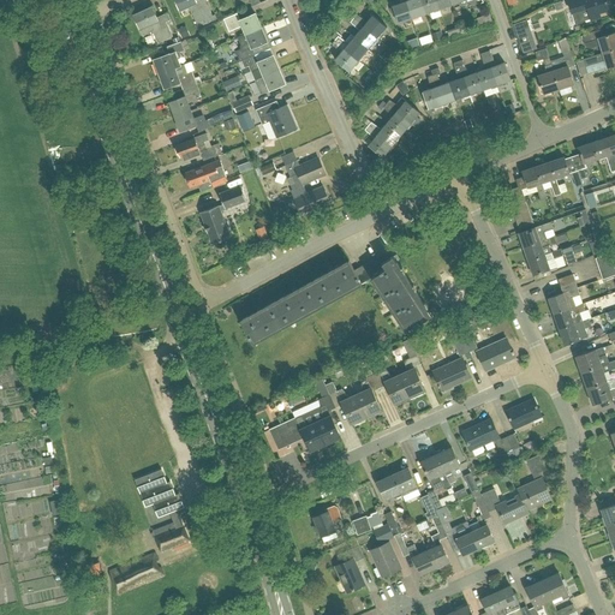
[(199,9),(196,3),(195,0),(174,0),(179,10),(189,6),(191,13),(197,27),(215,18),(214,16),(213,17),(207,5),(199,9)]
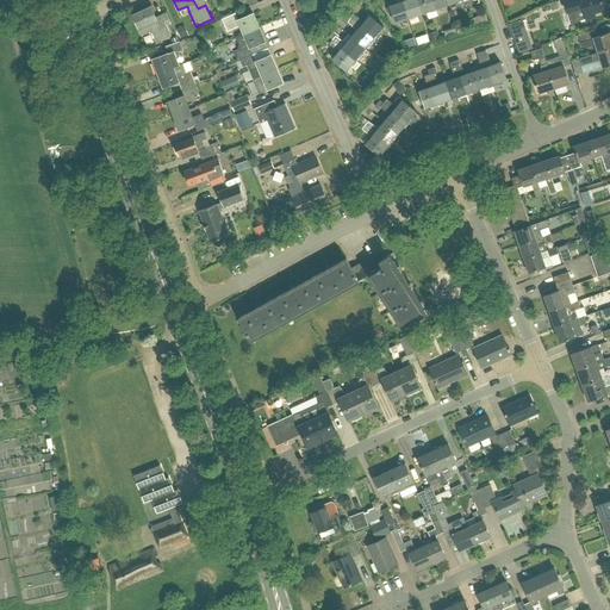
[(394,23),(409,18),(402,0),(396,0),(397,2),(388,6),(394,23)]
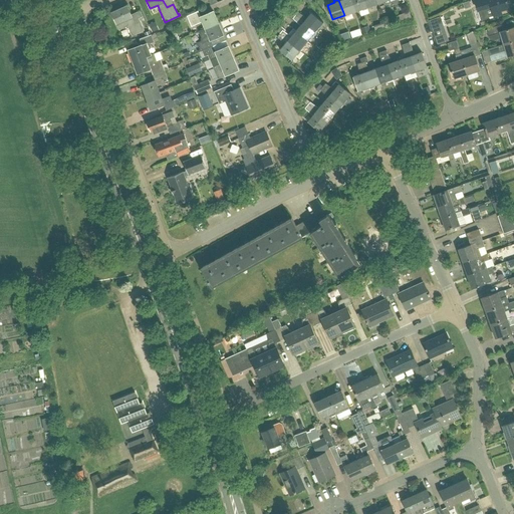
[(355,11),(351,0),(338,0),(344,15),(355,11)]
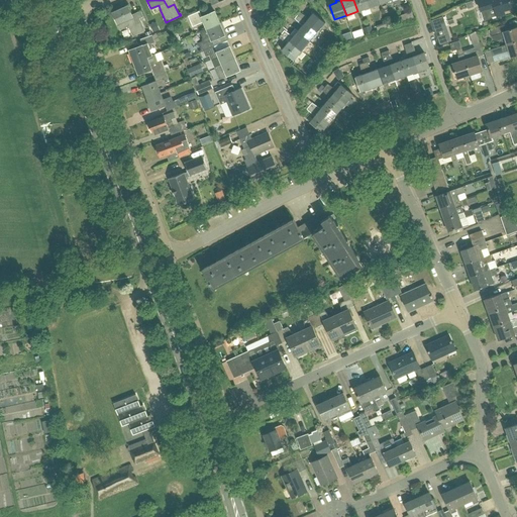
[(353,0),(357,11),(370,8),(366,0),(353,0)]
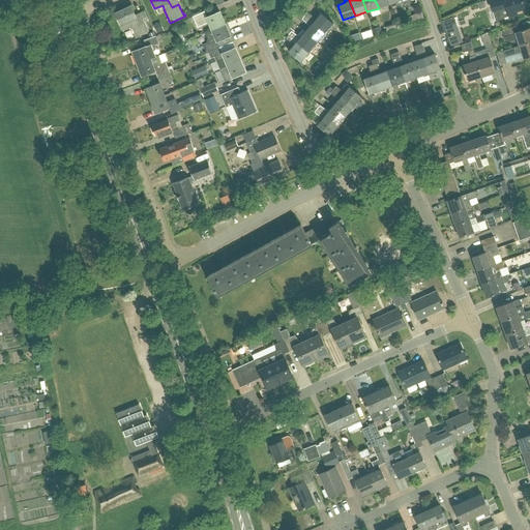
[(489,0),(493,10),(496,20),(518,13),(517,10),(525,7),(522,0),(489,0)]
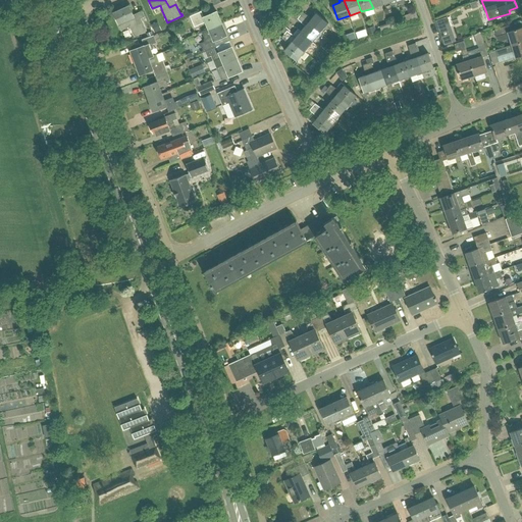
[(128,5),(113,12),(118,24),(121,31),(129,27),(134,37),(147,31),(141,18),(136,21),(135,17),(128,5)]
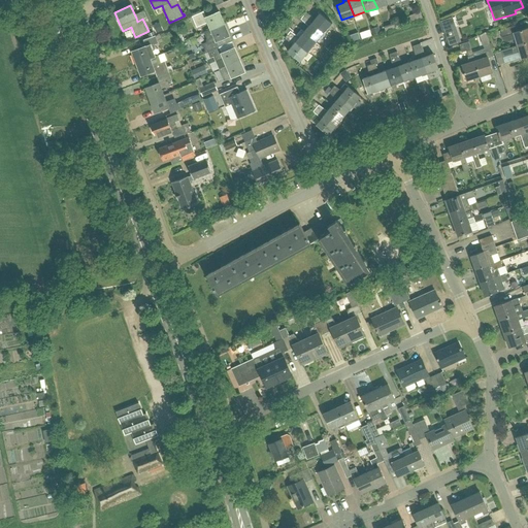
[(204,32),(224,24),(219,11),(205,17),(203,11),(192,17),(196,27),(207,23),(210,29),(204,32)]
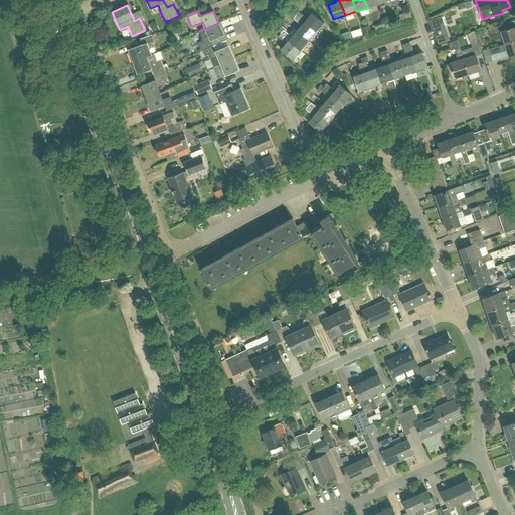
[(296,15),(316,32),(324,22),(312,12),(307,18),(299,12),(296,15)]
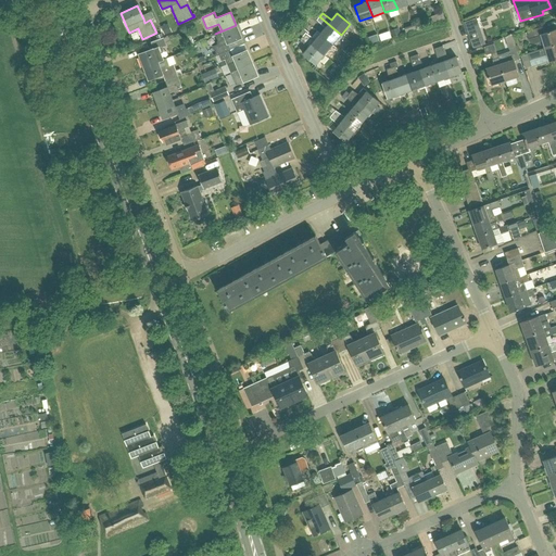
[(332,45),(341,35),(319,16),(317,20),(325,27),(320,34),(317,32),(332,45)]
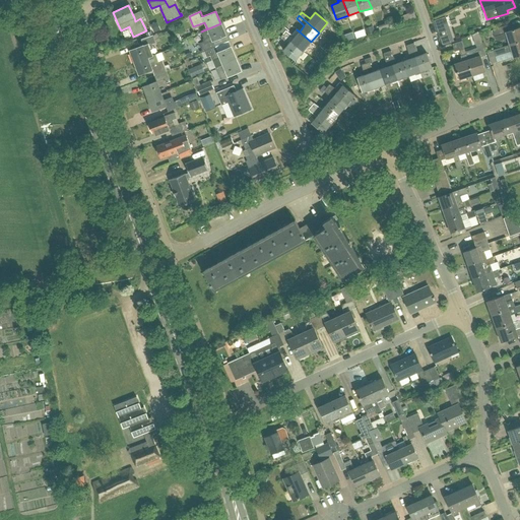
[(157,20),(150,23),(153,31),(160,28),(157,20)]
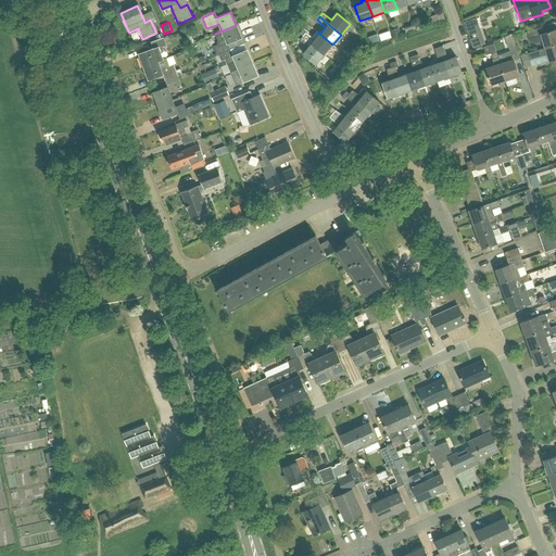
[(217,55),(230,50),(227,43),(241,38),(236,25),(215,34),(218,41),(217,41),(218,45),(213,47),(217,55)]
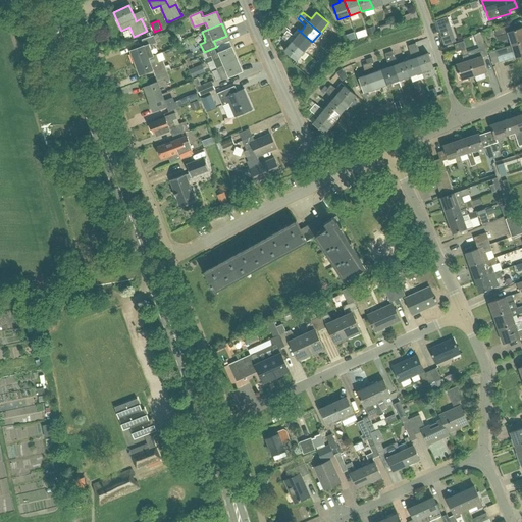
[(512,45),(521,41),(521,27),(508,32),(507,25),(494,30),(497,37),(498,40),(501,41),(510,38),(512,45)]
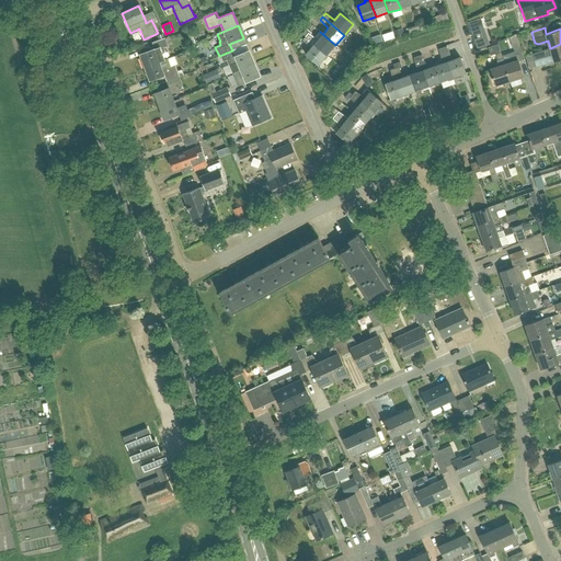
[(327,55),(335,45),(320,32),(315,37),(308,33),(306,36),(327,55)]
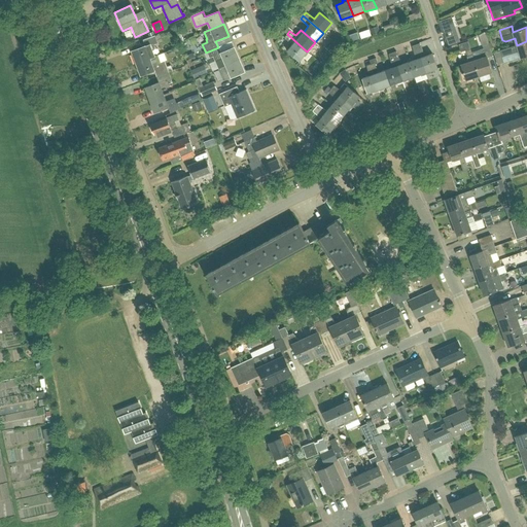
[(475,61),(479,76),(492,72),(487,57),(493,56),(489,43),(485,32),(481,33),(485,44),(483,45),(484,48),(479,50),(482,59),(475,61)]
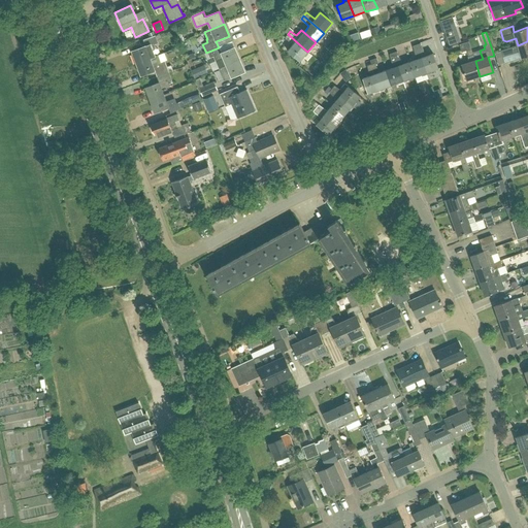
[(299,61),(307,52),(288,34),(285,37),(293,45),(288,51),(299,61)]
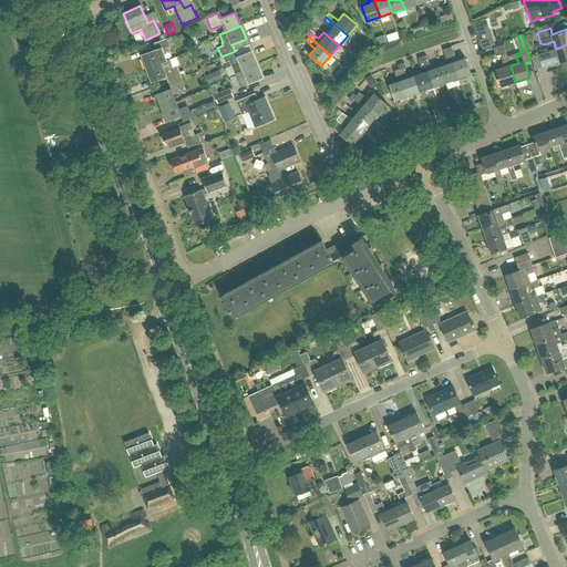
[(146,69),(161,63),(166,61),(166,60),(164,53),(167,52),(165,48),(169,47),(166,39),(154,43),(156,49),(142,54),(146,69)]
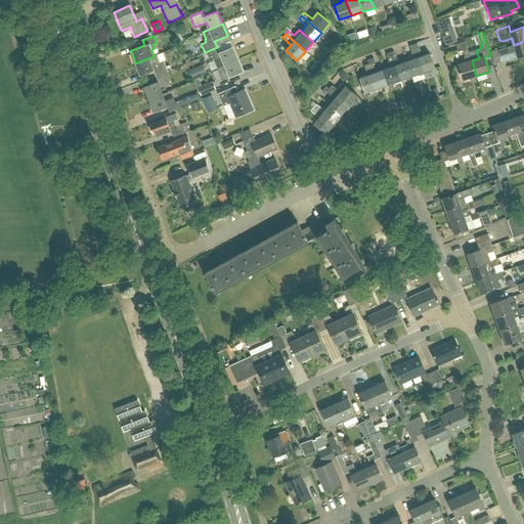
[(472,60),(466,41),(455,44),(457,51),(464,50),(465,56),(467,62),(459,64),(464,80),(476,76),(472,60)]
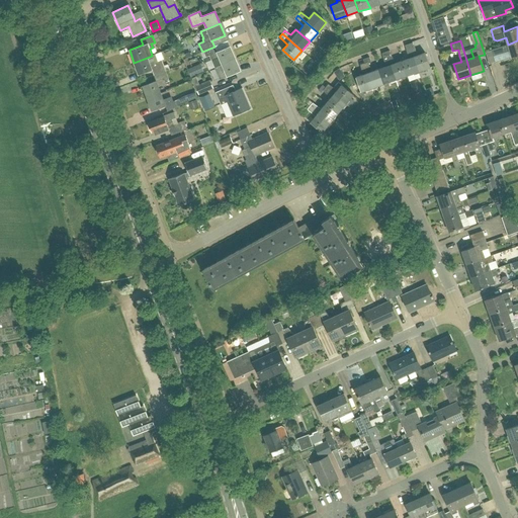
[(517,40),(508,45),(492,50),(493,56),(510,50),(512,57),(517,55),(517,40)]
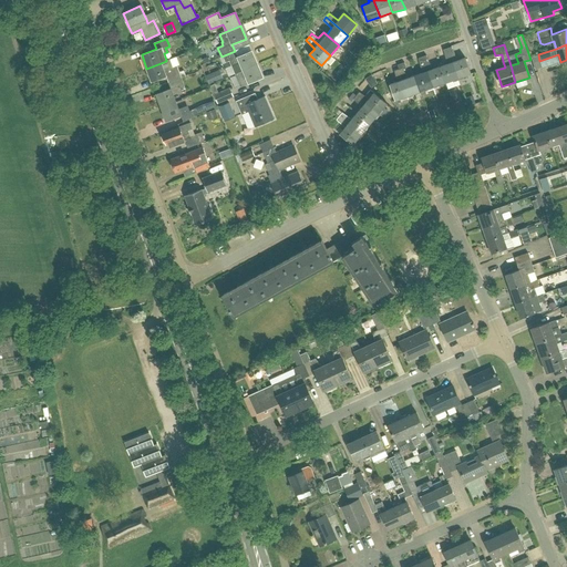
[(459,79),(471,74),(465,58),(457,60),(452,47),(447,48),(459,79)]
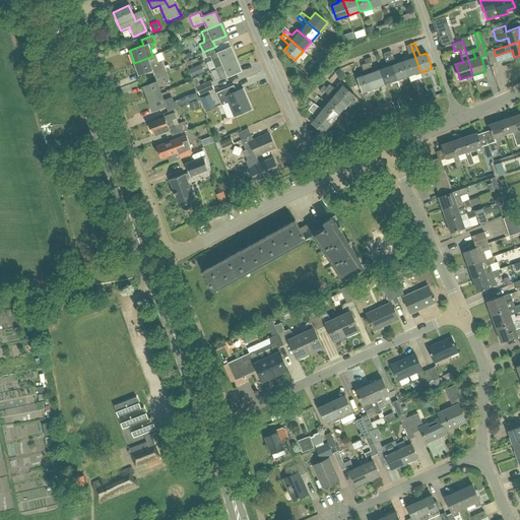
[(408,76),(420,72),(410,44),(406,46),(410,59),(403,61),(408,76)]
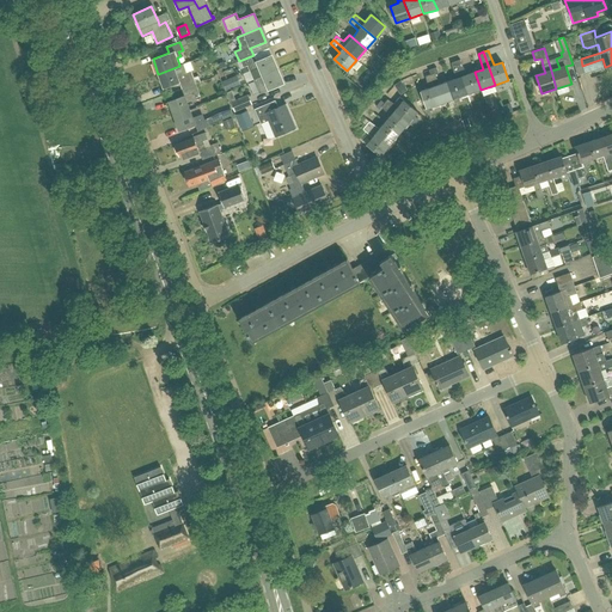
[(254,79),(262,75),(277,69),(271,55),(256,61),(254,55),(239,61),(240,61),(243,67),(248,66),(254,79)]
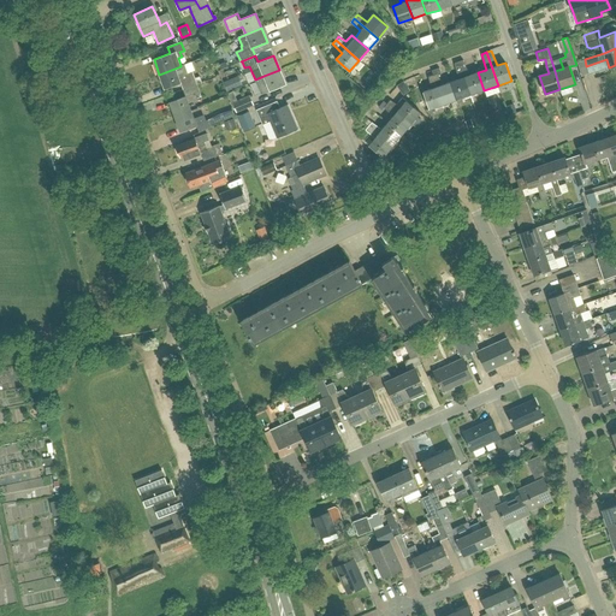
[(484,90),(478,72),(469,75),(463,60),(458,61),(471,95),(484,90)]
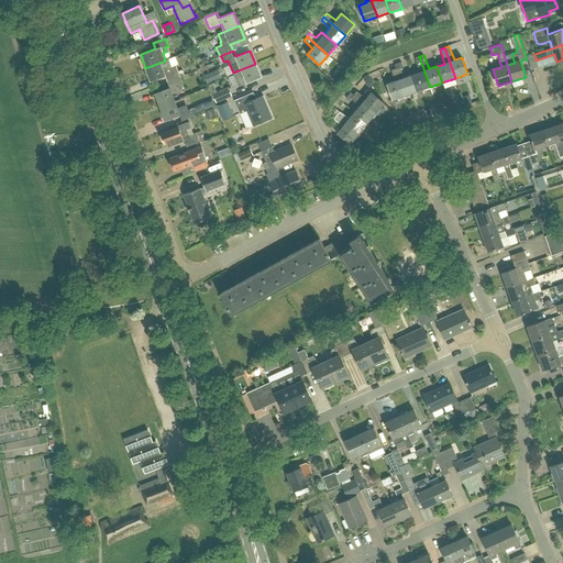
[(528,57),(532,70),(539,68),(534,55),(528,57)]
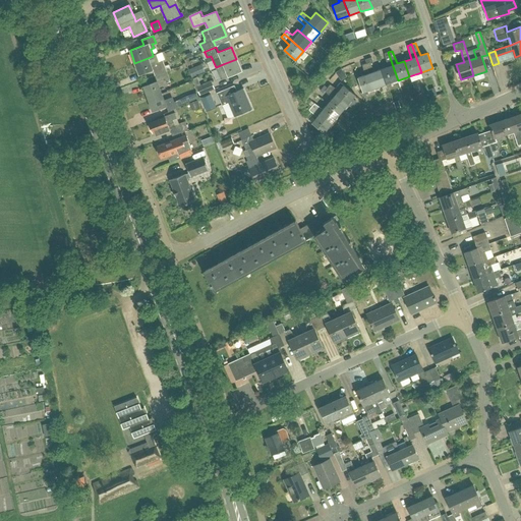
[(387,84),(398,80),(388,52),(385,54),(388,67),(381,69),(387,84)]
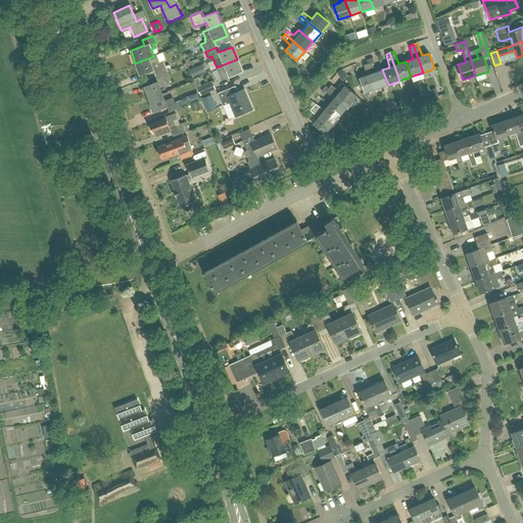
[(167,72),(172,69),(170,64),(165,66),(162,60),(158,62),(156,54),(153,55),(153,56),(148,58),(135,63),(140,76),(153,70),(155,76),(167,72)]
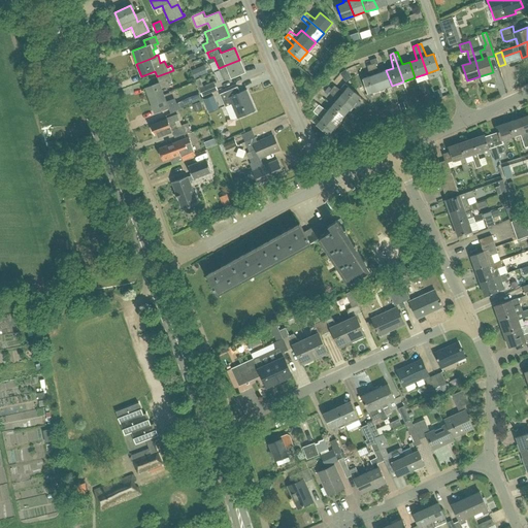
[(380,90),(392,86),(386,70),(378,72),(375,64),(377,63),(376,59),(369,61),(370,64),(371,64),(380,90)]
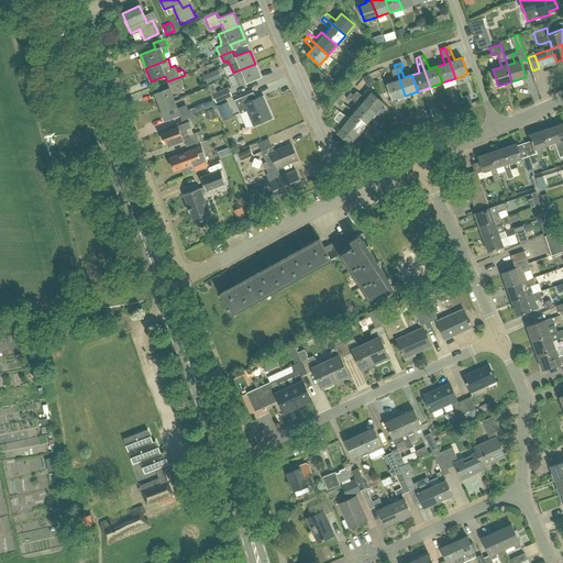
[(241,69),(233,73),(236,80),(239,86),(246,83),(261,76),(255,64),(241,69)]
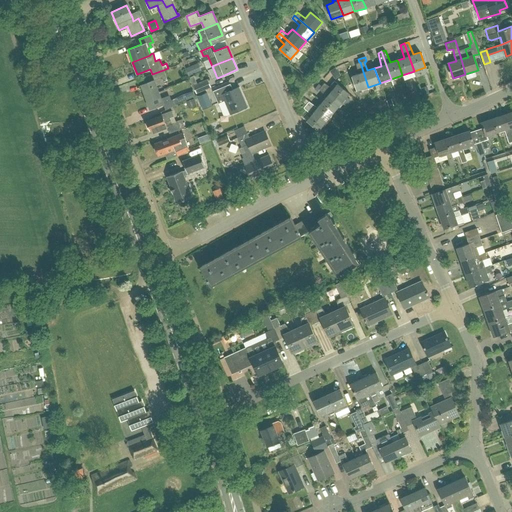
[(357,91),(368,87),(360,62),(359,62),(356,64),(358,74),(352,76),(357,91)]
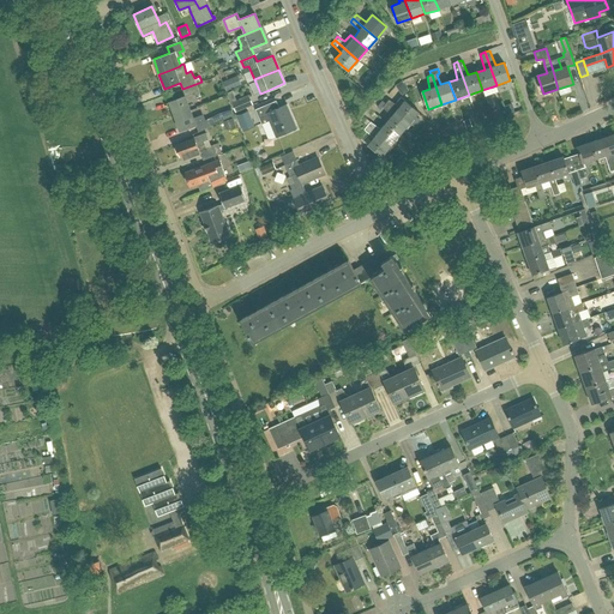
[(232,79),(224,82),(228,90),(235,88),(232,79)]
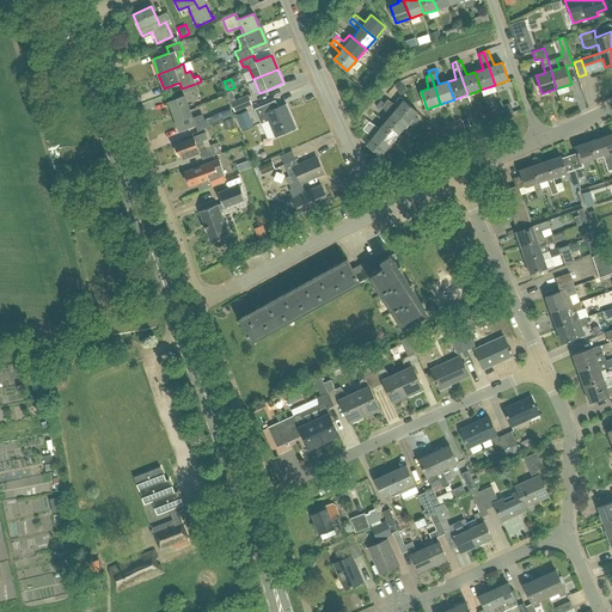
[(408,90),(402,80),(395,85),(402,95),(408,90)]
